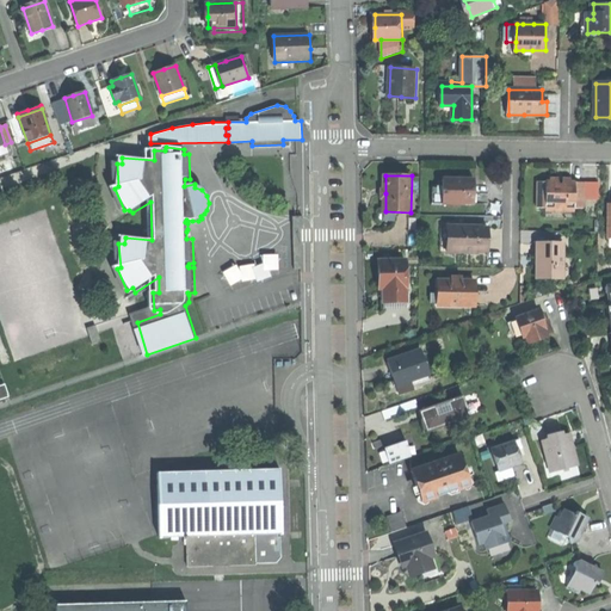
[(445,186),(445,204),(475,205),(476,184),(469,184),(469,178),(458,178),(445,178),(445,186)]
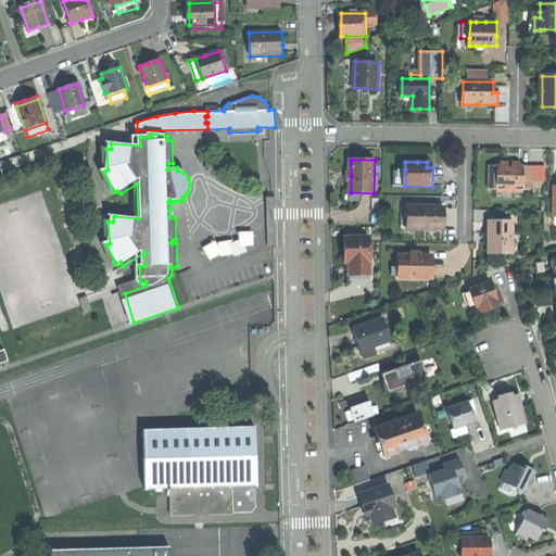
[(502,165),(490,165),(490,189),(504,189),(504,191),(517,191),(517,189),(532,189),(532,165),(521,165),(521,163),(512,163),(502,163),(502,165)]
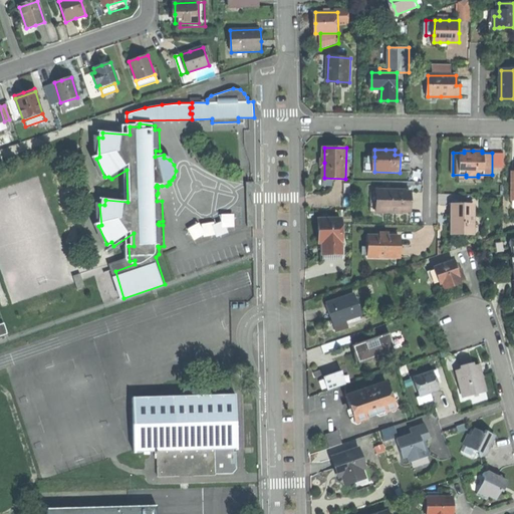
[(364,172),(374,172),(374,157),(364,157),(364,172)]
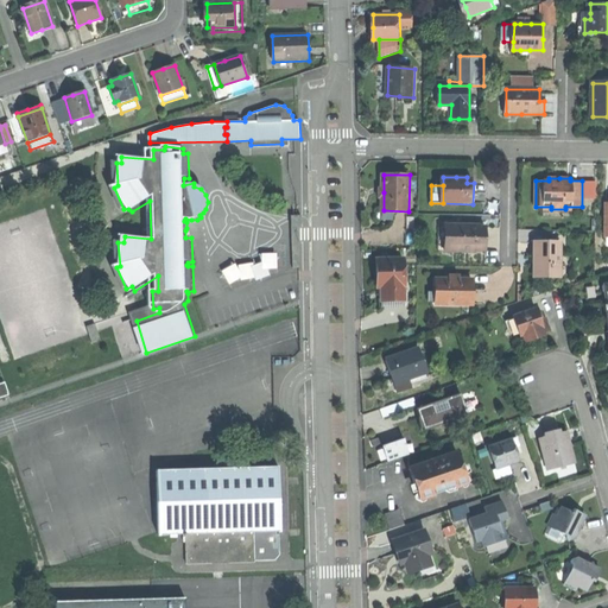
[(447,225),(445,251),(476,252),(476,249),(486,249),(487,239),(487,228),(472,228),(472,225),(447,225)]
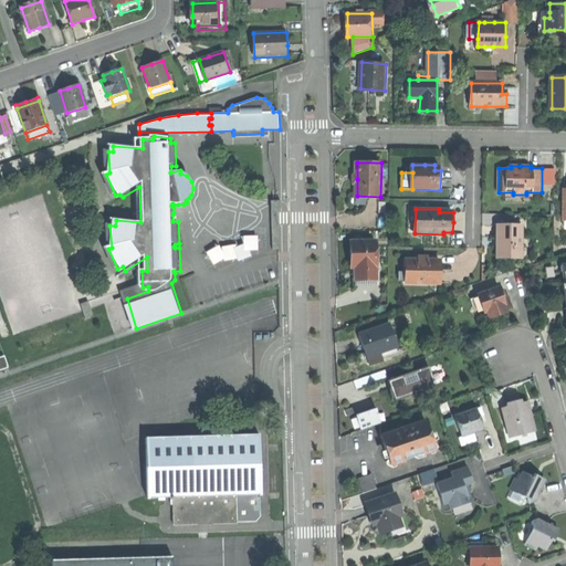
[(499,258),(523,258),(523,224),(499,224),(499,236),(501,236),(501,241),(501,244),(499,244),(499,258)]
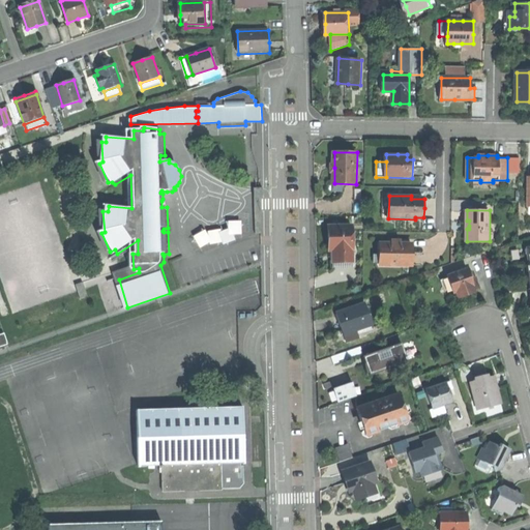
[(244,233),(243,219),(229,221),(230,229),(198,232),(199,244),(237,241),(237,234),(244,233)]
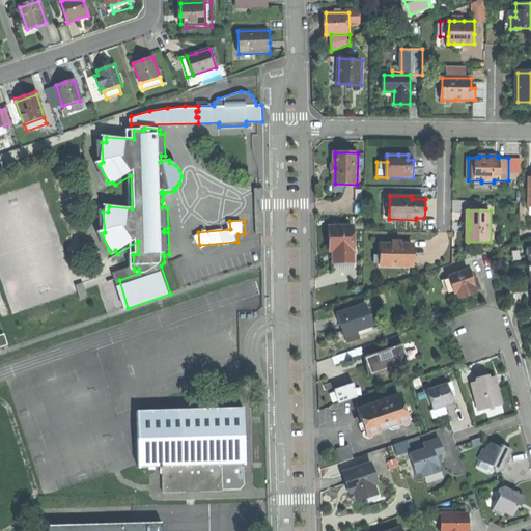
[(355,225),(331,226),(331,235),(332,245),(335,245),(336,261),(355,261),(355,225)]
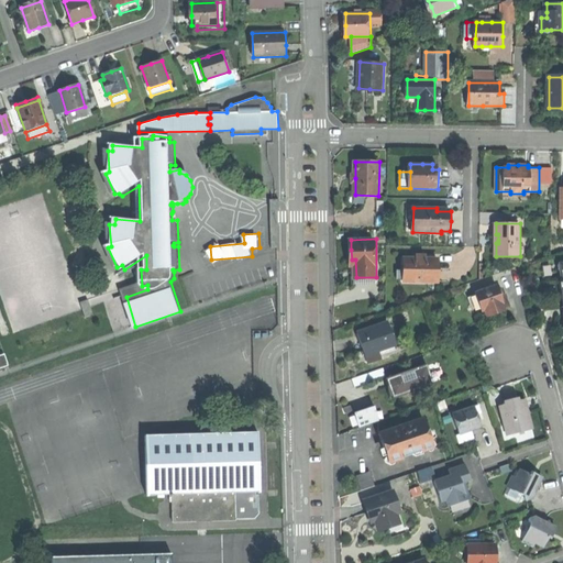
[(406,260),(406,282),(440,282),(440,260),(428,260),(419,260),(406,260)]
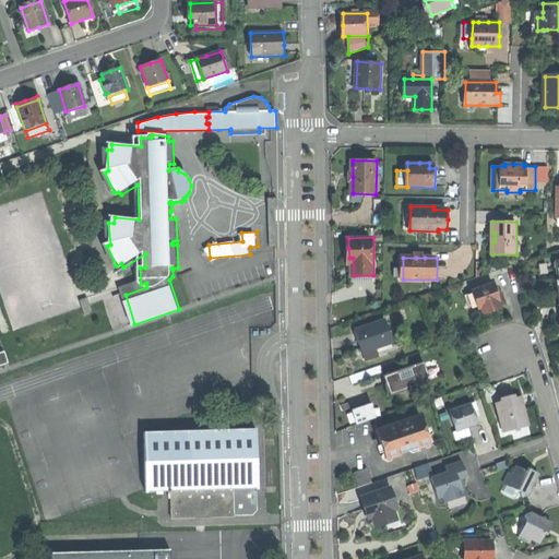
[(475,294),(479,309),(484,307),(486,314),(496,312),(494,307),(503,305),(508,302),(504,292),(500,293),(497,284),(474,290),(475,294)]
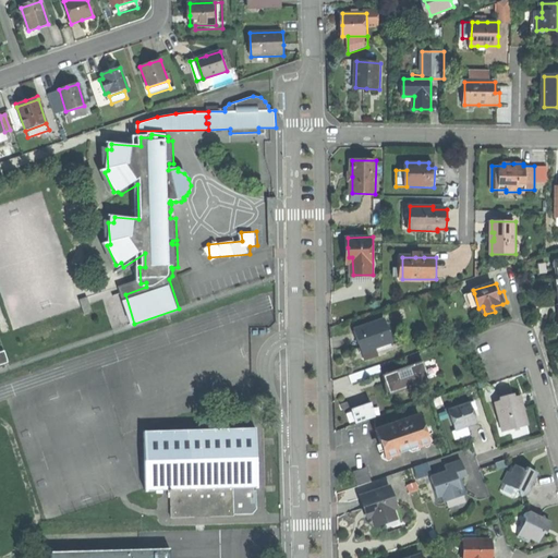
[(472,310),(478,308),(474,293),(468,294),(472,310)]
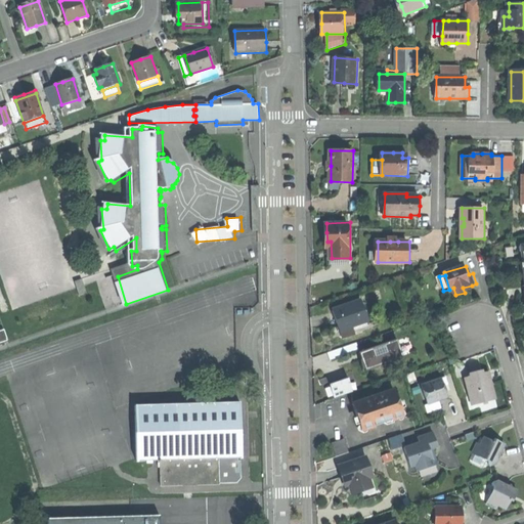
[(71,284),(73,290),(80,288),(79,281),(71,284)]
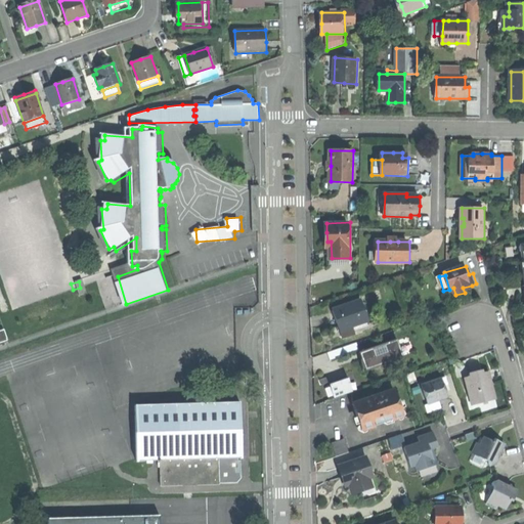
[(73,290),(75,297),(82,295),(80,288),(73,290)]
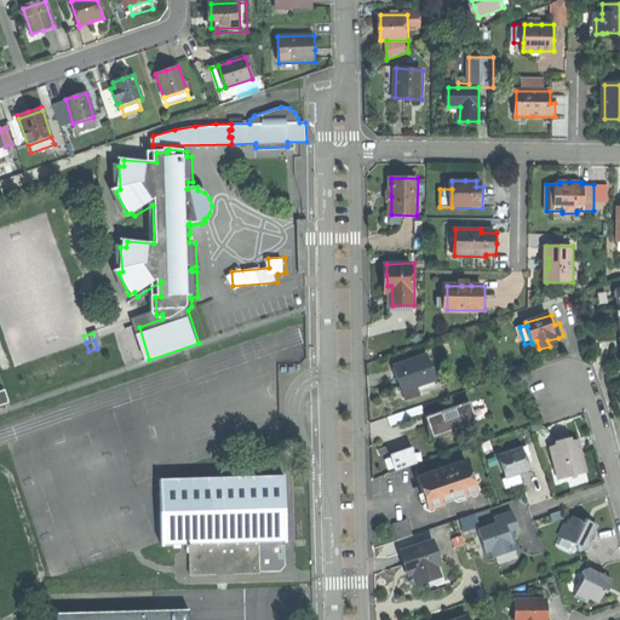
[(400,378),(403,390),(438,379),(431,354),(396,366),(400,378)]
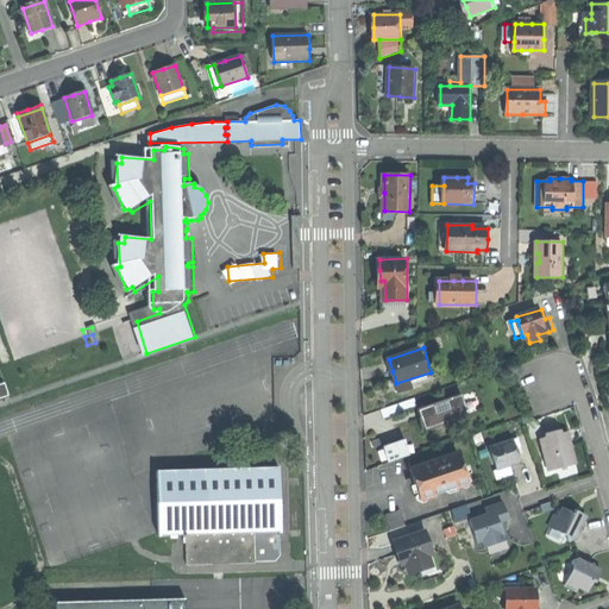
[(433,377),(431,372),(396,383),(399,389),(433,377)]
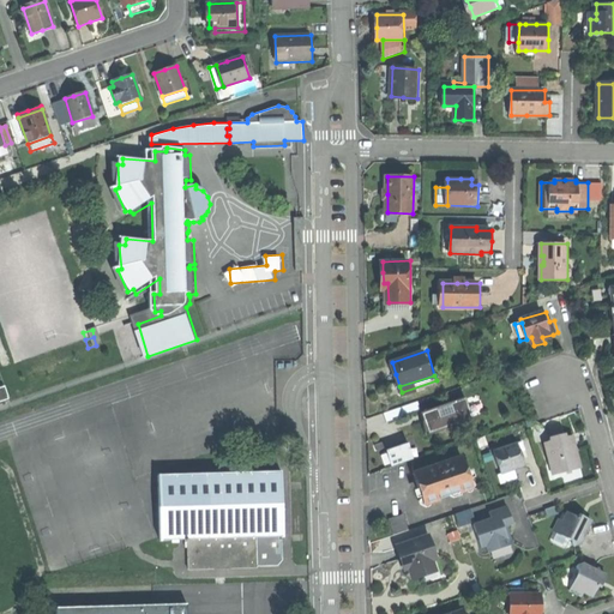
[(431,431),(431,433),(475,420),(469,398),(462,401),(461,397),(452,401),(453,402),(427,409),(429,416),(425,419),(423,419),(426,426),(427,432),(431,431)]
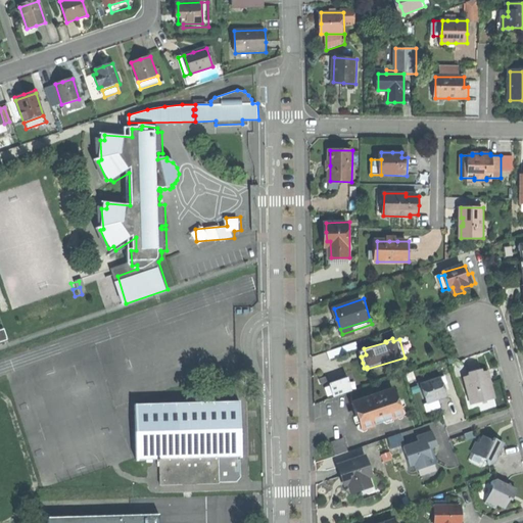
[(331,359),(361,350),(358,342),(328,351),(331,359)]
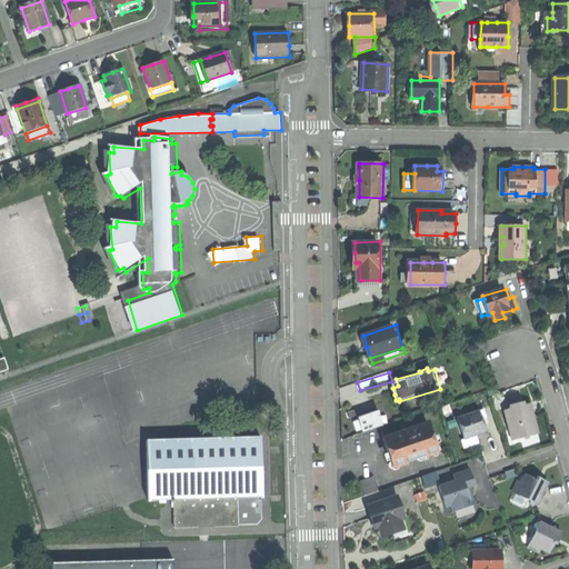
[(506,410),(510,429),(511,428),(518,427),(520,437),(532,435),(532,431),(539,430),(537,418),(533,403),(526,406),(525,402),(512,405),(513,409),(506,410)]
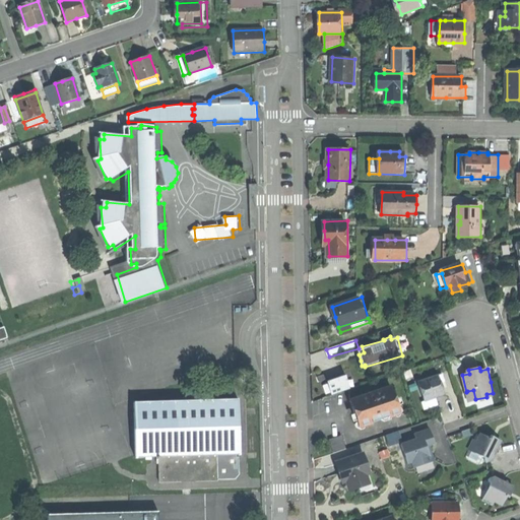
[(440,375),(419,382),(425,398),(426,400),(437,396),(441,395),(446,393),(440,375)]
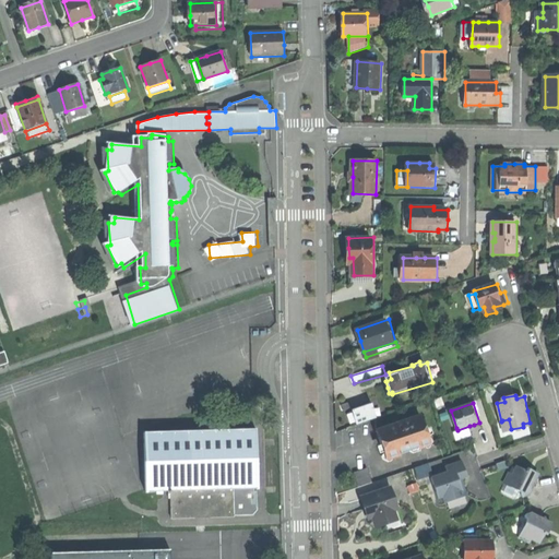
[(356,406),(358,421),(379,419),(378,404),(356,406)]
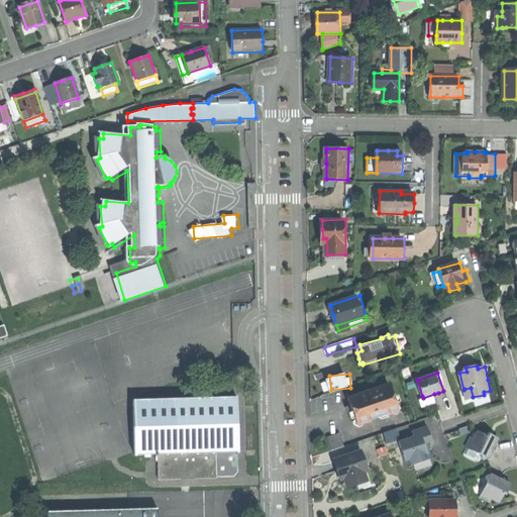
[(354,411),(358,424),(373,419),(375,414),(381,412),(387,414),(400,410),(392,385),(350,398),(354,411)]
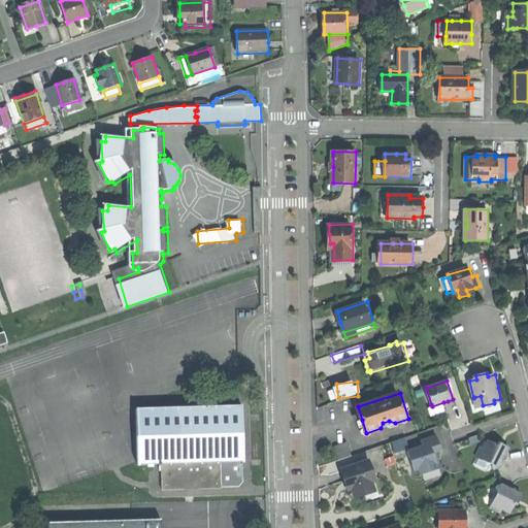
[(476,406),(483,405),(481,396),(474,397),(476,406)]
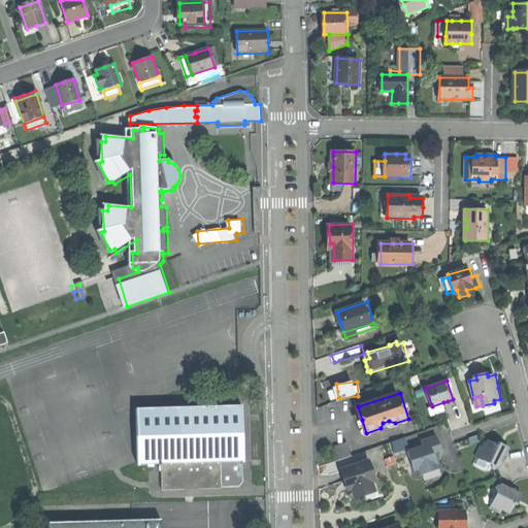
[(447,411),(443,402),(432,406),(431,404),(428,406),(431,417),(447,411)]
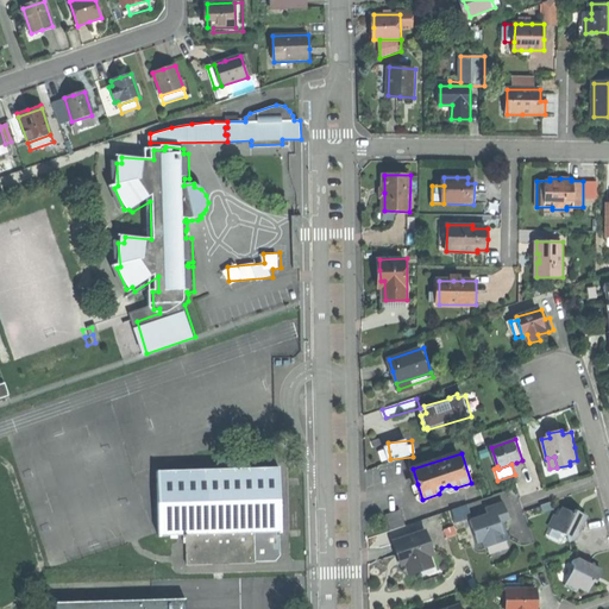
[(161,471),(162,538),(165,538),(165,535),(187,535),(187,545),(189,545),(190,567),(259,566),(277,566),(283,558),(283,537),(287,537),(286,469),(282,469),(282,472),(163,473),(163,471),(161,471)]
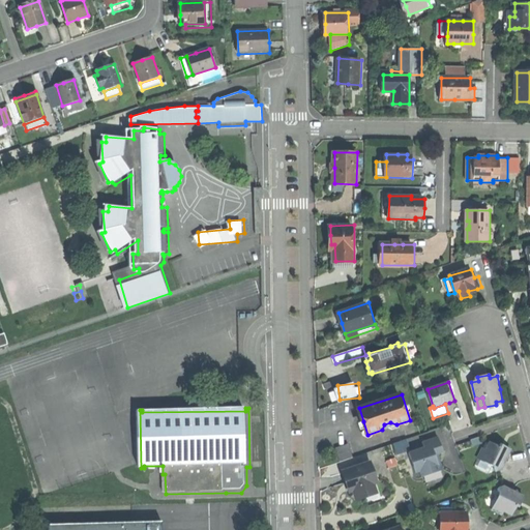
[(421,437),(394,443),(398,454),(423,447),(421,437)]
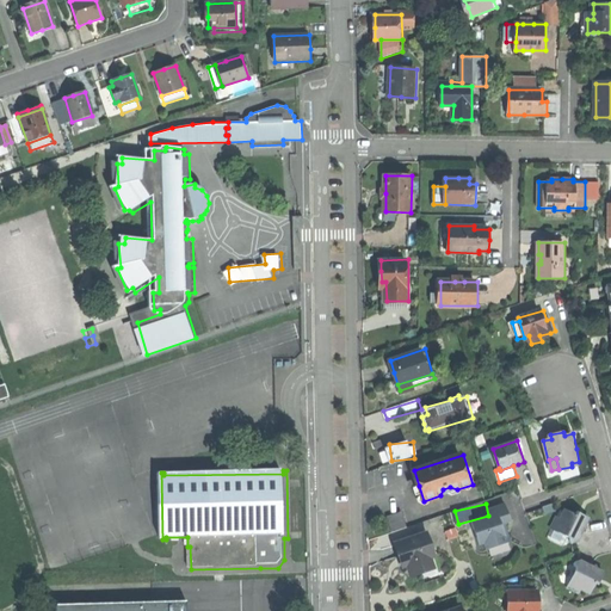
[(486,543),(488,549),(512,542),(508,532),(504,530),(501,524),(512,520),(507,504),(488,510),(491,517),(473,522),(480,544),(486,543)]
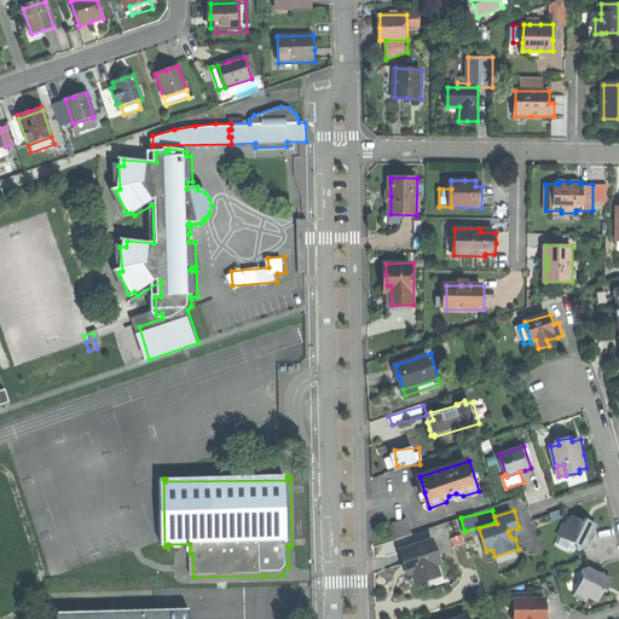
[(394,521),(397,530),(412,525),(410,516),(394,521)]
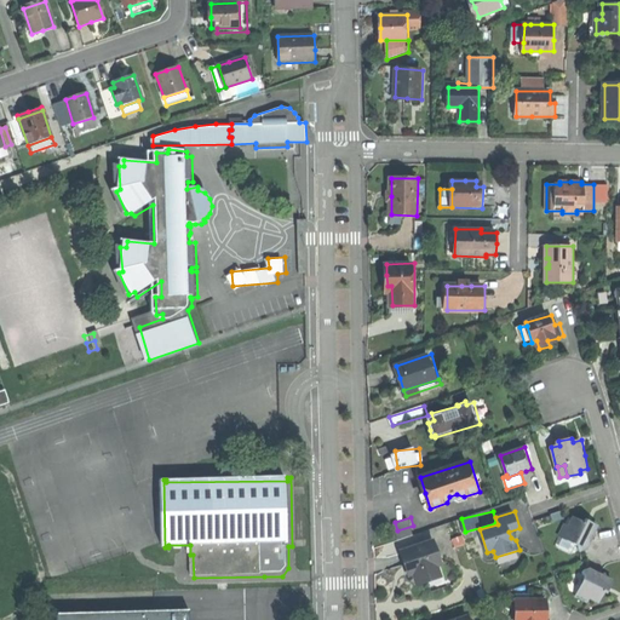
[(568,524),(561,537),(578,546),(579,552),(585,550),(591,539),(596,538),(593,533),(597,528),(586,522),(575,517),(570,527),(568,524)]
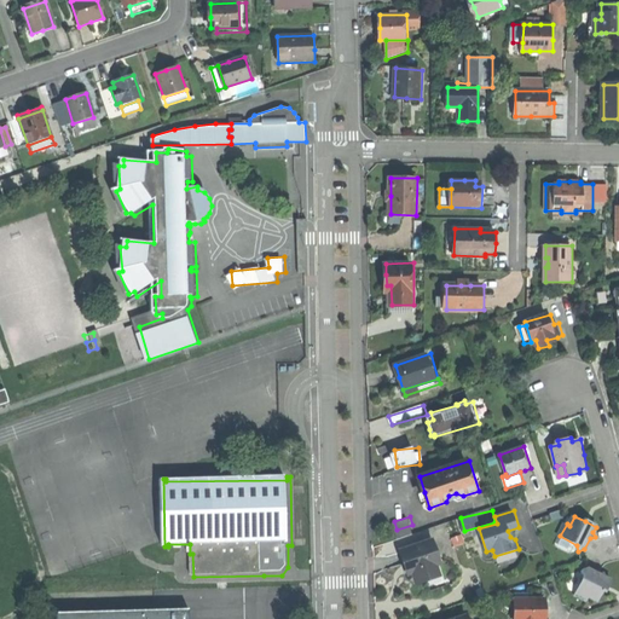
[(415,532),(412,525),(397,530),(399,537),(415,532)]
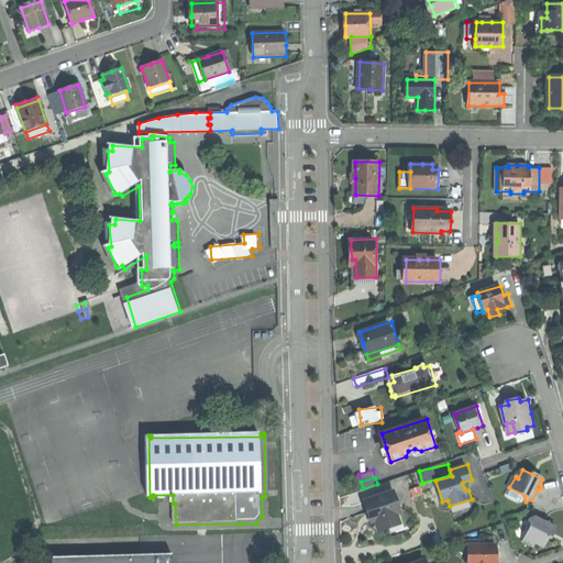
[(395,490),(364,500),(367,509),(368,514),(374,512),(376,520),(379,530),(393,527),(390,520),(399,518),(398,514),(395,505),(399,504),(395,490)]
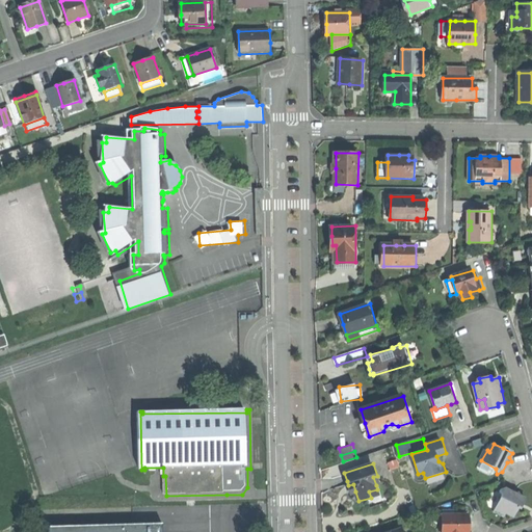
[(502,494),(495,510),(500,512),(507,515),(508,512),(516,516),(521,508),(526,496),(521,494),(520,488),(514,491),(505,486),(504,488),(500,489),(502,494)]
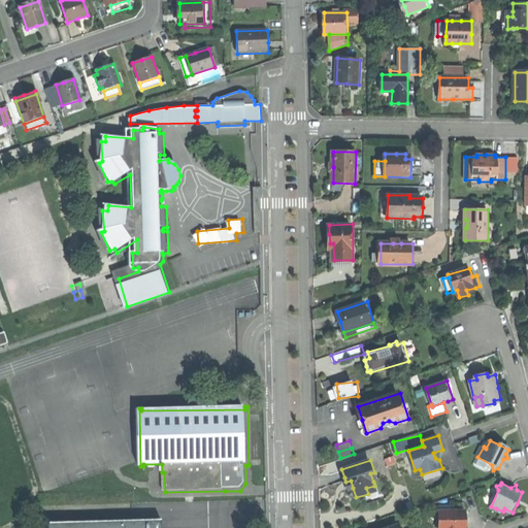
[(440,512),(439,527),(465,527),(465,521),(466,512),(440,512)]
